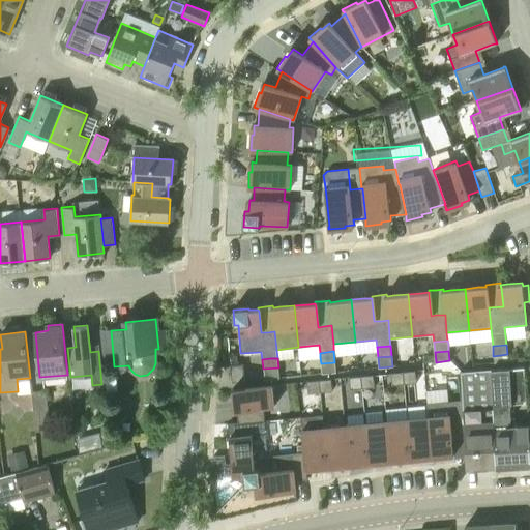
[(334,362),(321,363),(322,373),(335,372),(334,362)]
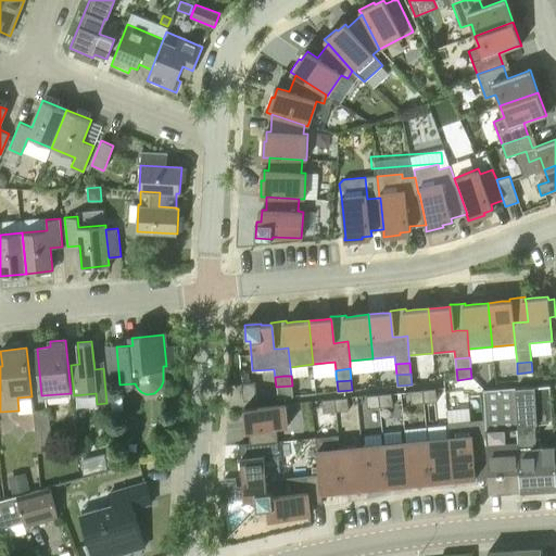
[(241,383),(243,402),(256,401),(255,382),(241,383)]
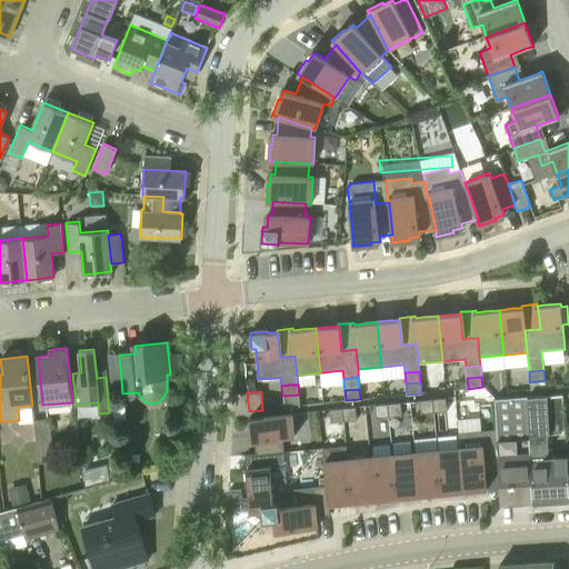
[(531,461),(532,500),(568,498),(568,472),(568,458),(568,456),(543,457),(548,450),(547,435),(566,432),(561,392),(527,396),(531,461)]
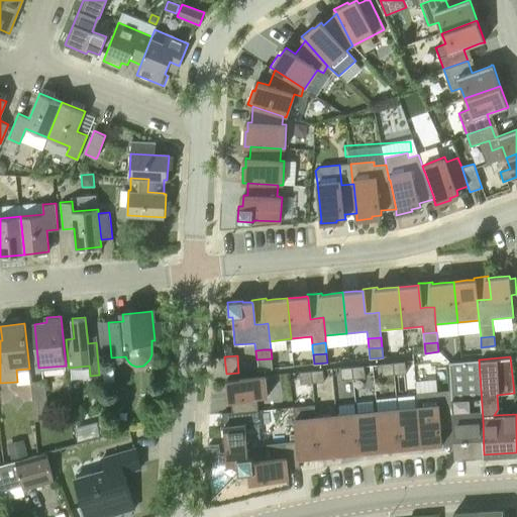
[(272,358),(256,359),(257,370),(273,368),(272,358)]
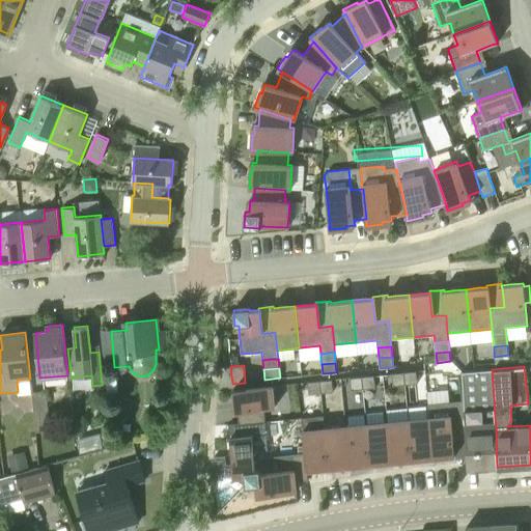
[(468,469),(497,467),(496,430),(492,369),(462,371),(464,400),(466,432),(466,441),(468,469)]
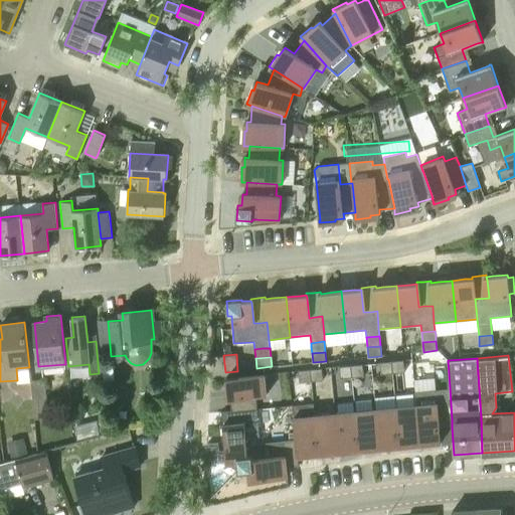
[(391,360),(392,372),(404,371),(403,359),(391,360)]
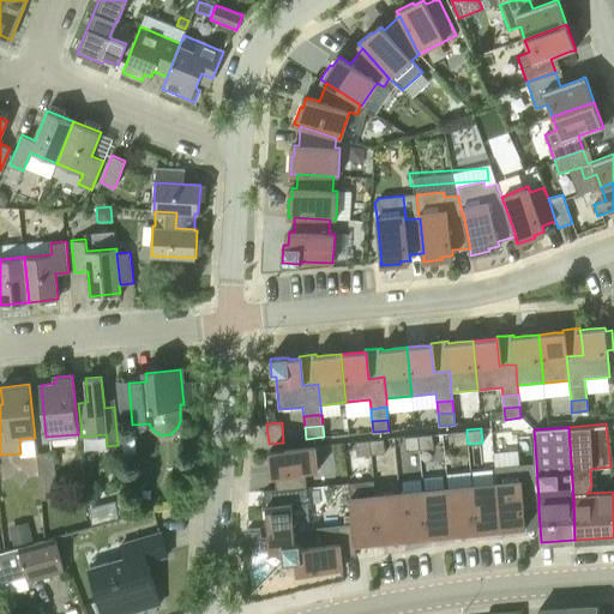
[(453,446),(468,444),(467,429),(452,432),(453,446)]
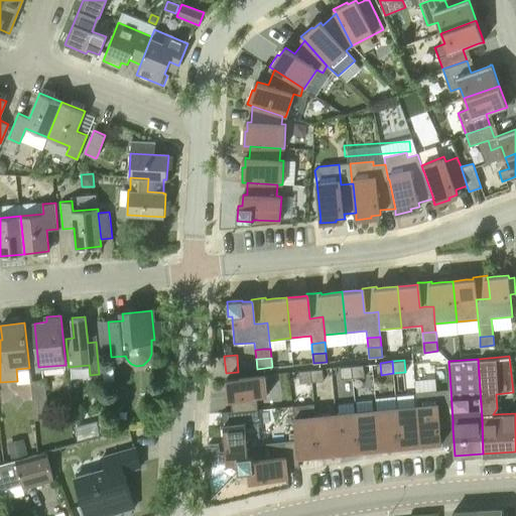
[(351,365),(353,378),(364,376),(363,364),(351,365)]
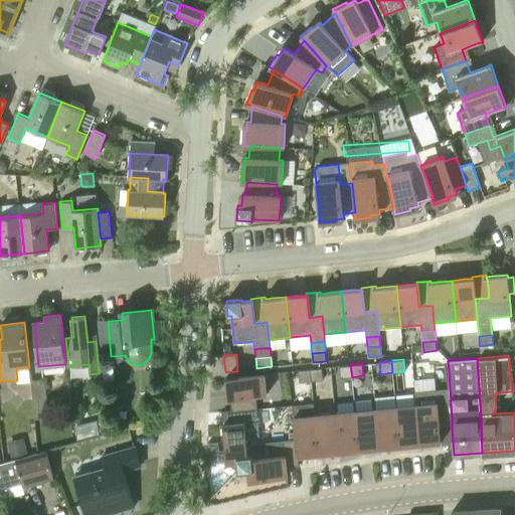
[(340,378),(352,377),(350,364),(339,366),(340,378)]
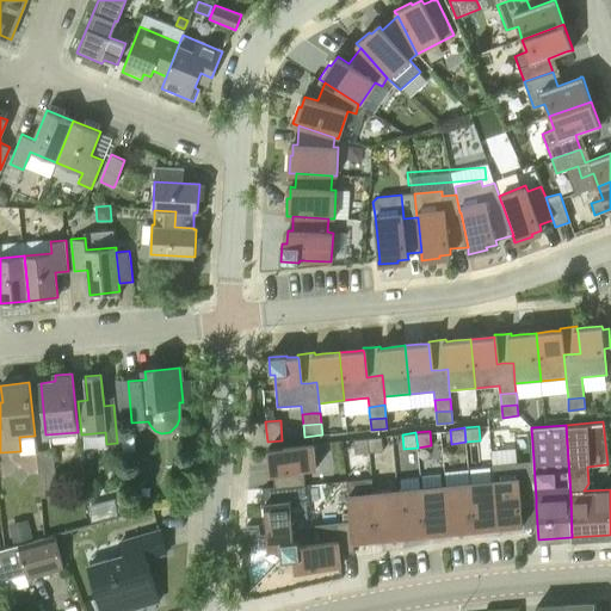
[(368,438),(369,452),(383,450),(382,437),(368,438)]
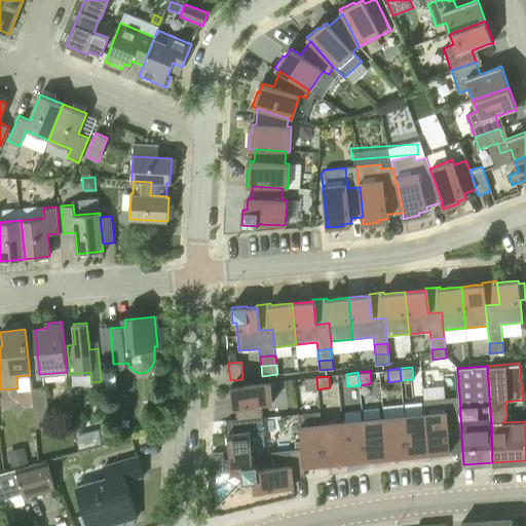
[(305,390),(317,389),(316,377),(304,378),(305,390)]
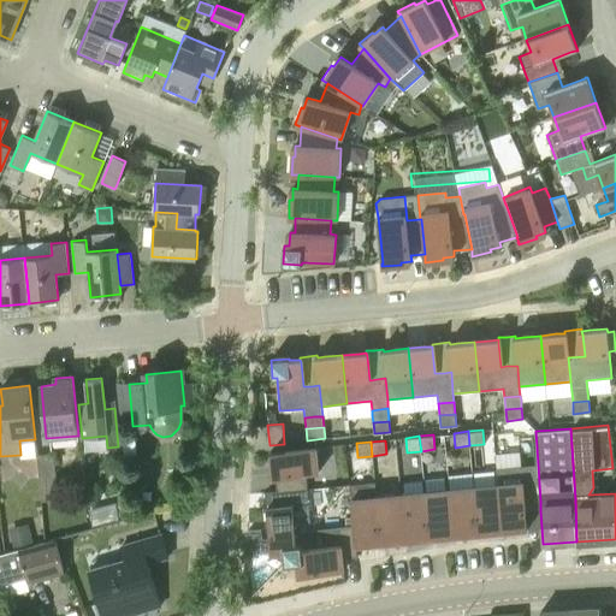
[(277,492),(307,490),(306,474),(319,473),(317,446),(270,452),(272,467),(274,467),(274,475),(272,475),(273,478),(276,478),(277,492)]
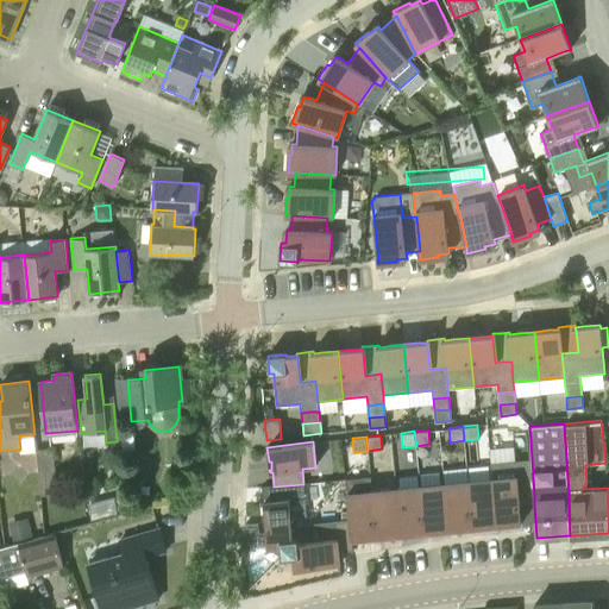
[(36,450),(41,495),(57,493),(52,447),(36,450)]
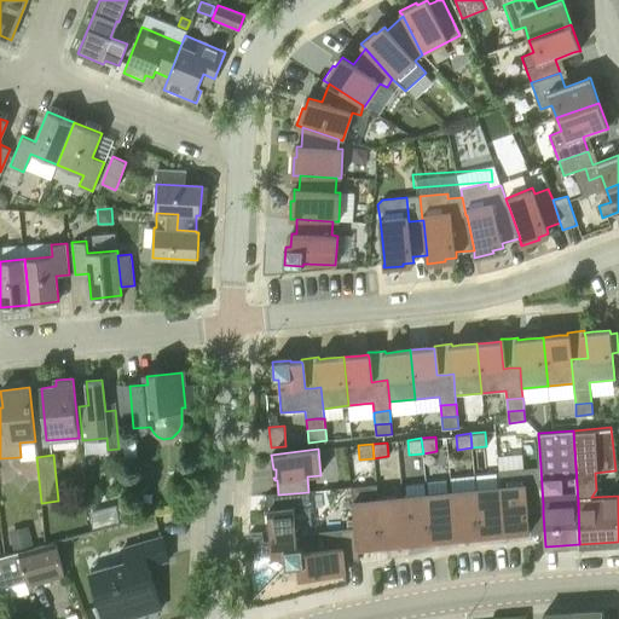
[(501,487),(505,533),(520,531),(520,528),(527,528),(527,531),(530,531),(528,515),(543,514),(543,504),(541,467),(498,470),(499,487),(501,487)]
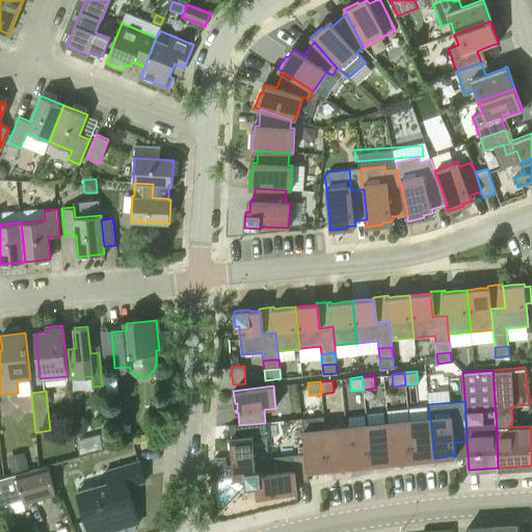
[(302,430),(304,455),(306,455),(308,471),(320,470),(320,468),(326,467),(327,469),(328,469),(324,428),(323,417),(301,419),(302,430)]
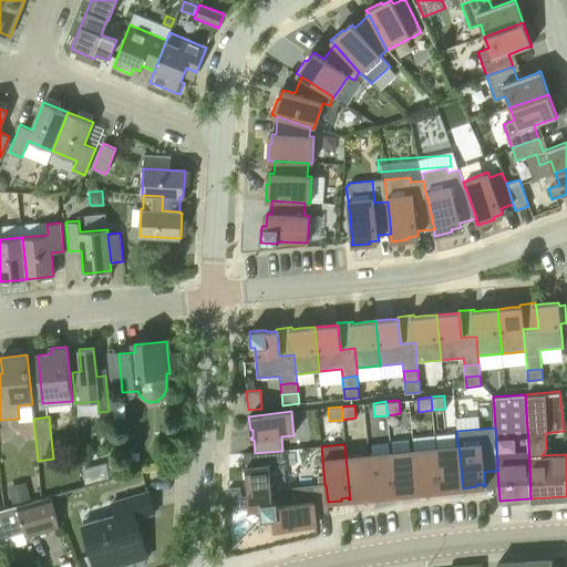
[(449,490),(463,488),(459,446),(457,446),(436,449),(440,491),(442,491),(442,488),(449,487),(449,490)]
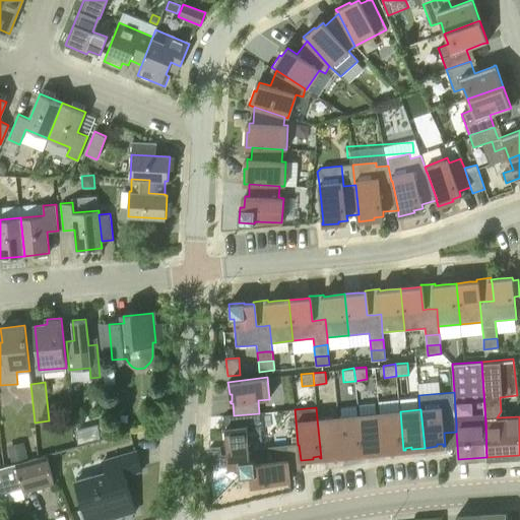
[(402,450),(403,450),(400,411),(379,413),(383,452),(395,451),(395,448),(401,448),(402,450)]
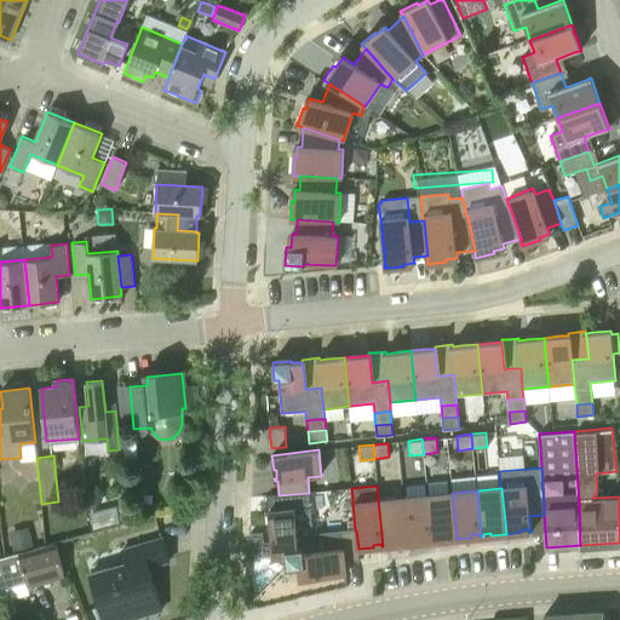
[(286,556),(287,568),(313,537),(310,507),(309,493),(279,495),(280,510),(268,511),(273,556),(283,554),(283,556),(286,556)]
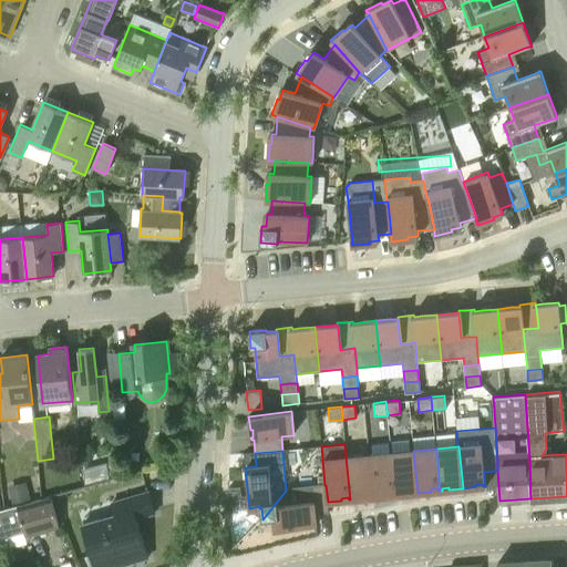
[(404,494),(418,493),(413,451),(391,452),(395,495),(397,495),(397,493),(403,492),(404,494)]
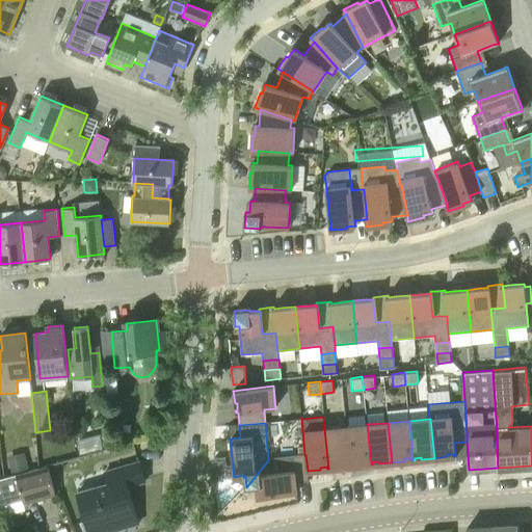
[(369,464),(371,464),(367,424),(346,426),(349,467),(363,466),(362,463),(369,462),(369,464)]
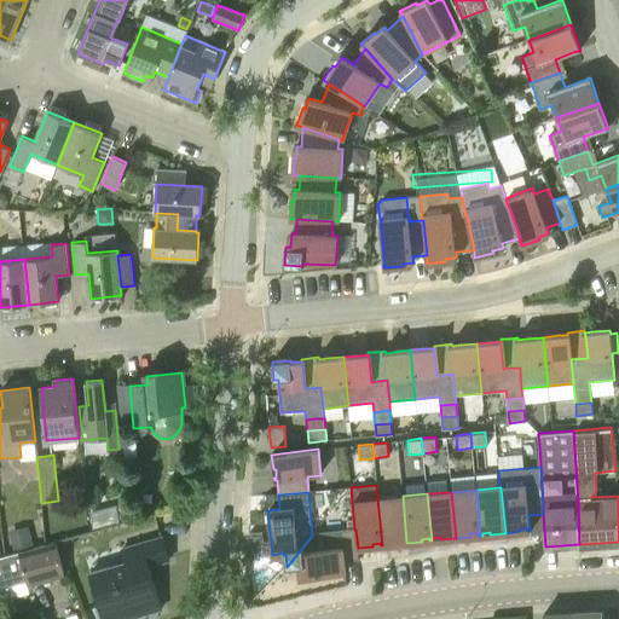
[(392,544),(406,543),(403,496),(377,498),(382,545),(385,545),(385,543),(392,542),(392,544)]
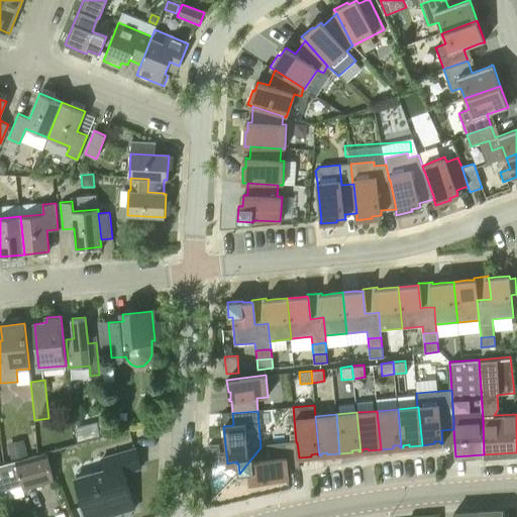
[(106,432),(104,422),(98,423),(98,421),(76,427),(78,441),(100,435),(99,433),(106,432)]
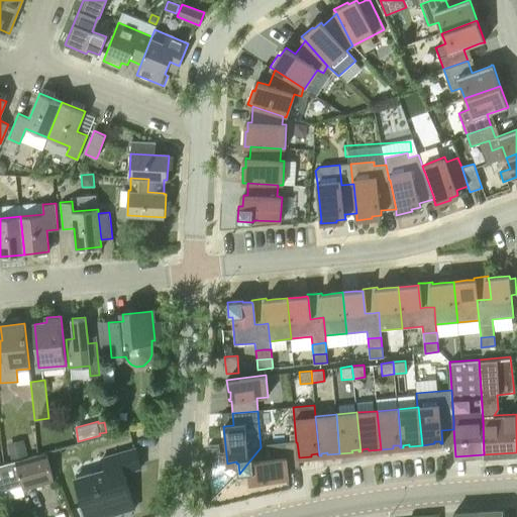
[(28,456),(23,438),(7,443),(12,460),(28,456)]
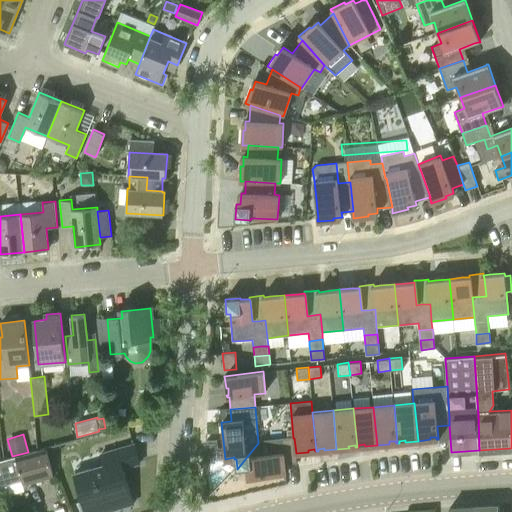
[(258,443),(237,469),(248,468),(249,478),(285,475),(284,465),(297,463),(296,453),(294,438),(293,438),(282,439),(282,441),(258,443)]
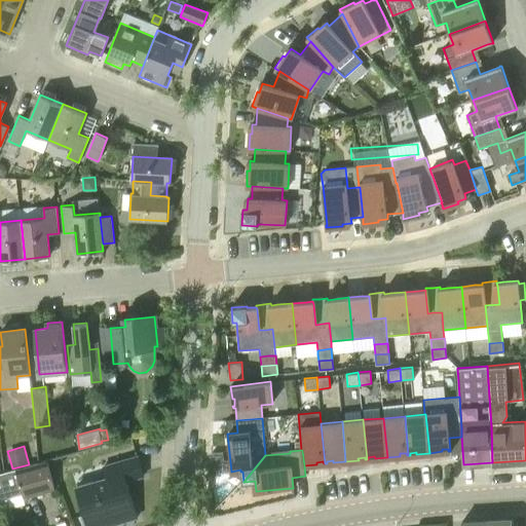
[(106,477),(75,485),(87,525),(108,525),(137,518),(126,481),(143,476),(138,456),(103,466),(106,477)]
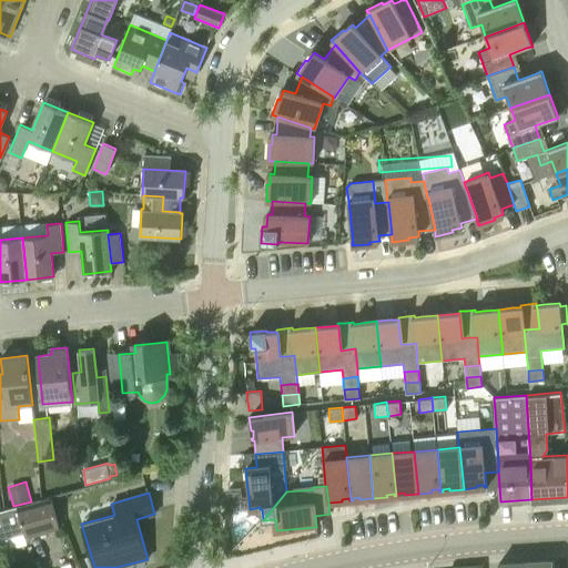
[(51,497),(17,507),(23,534),(24,539),(60,529),(51,497)]
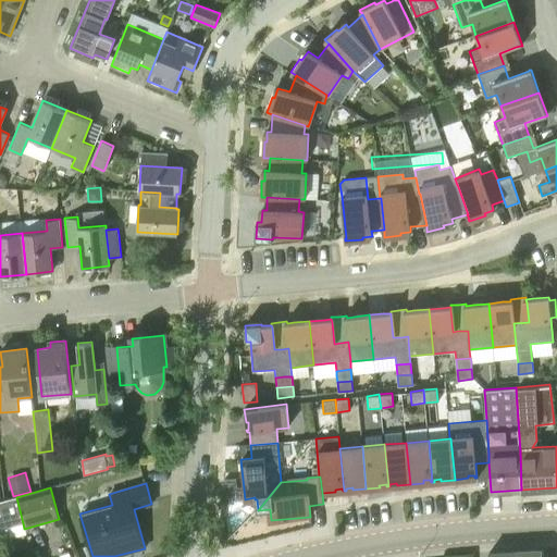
[(0,530),(23,523),(16,497),(0,500),(0,530)]
